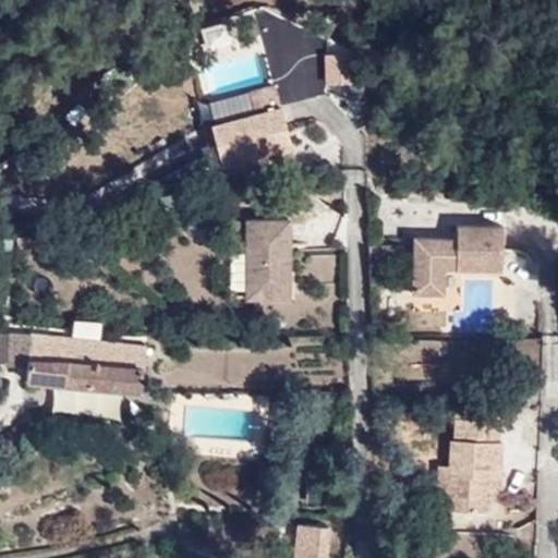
[(322,56),(322,87),(354,87),(354,55),(322,56)]
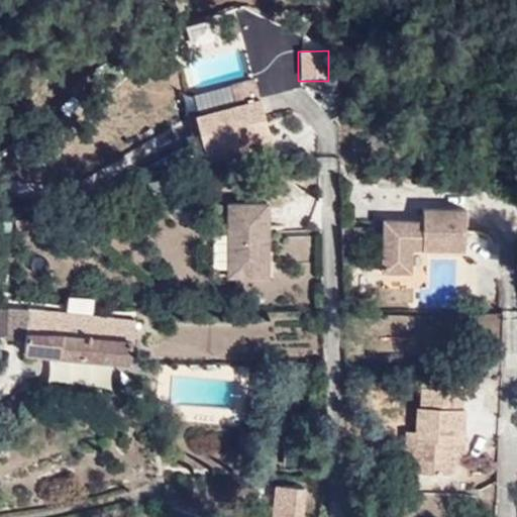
[(198,116),(208,151),(272,137),(263,100),(198,116)]
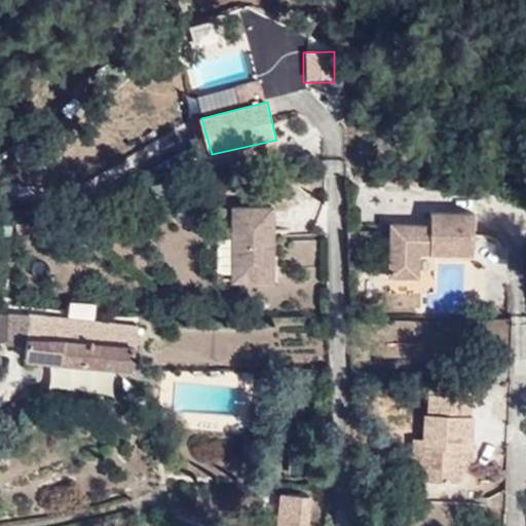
[(234,283),(266,283),(265,272),(273,272),(273,207),(234,207),(234,283)]
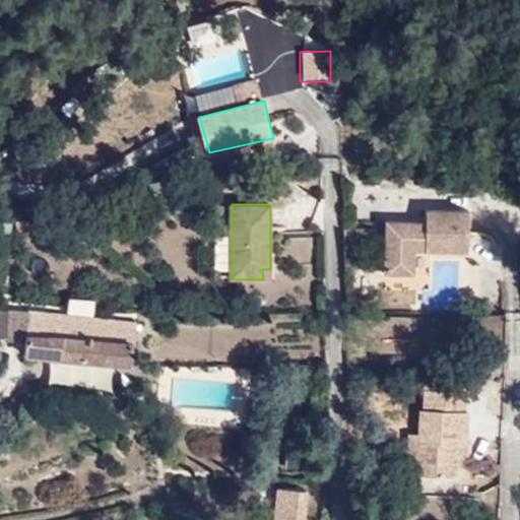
[(413,276),(413,252),(413,246),(427,247),(428,253),(468,253),(469,211),(426,210),(427,223),(387,222),(387,275),(413,276)]
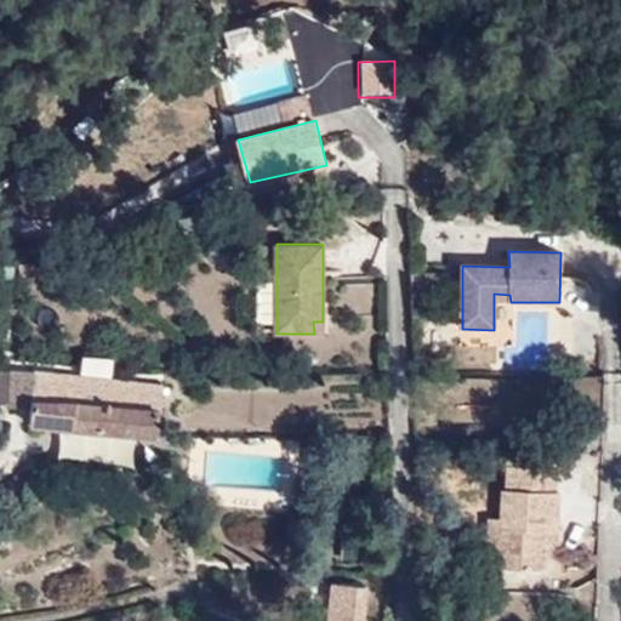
[(80,278),(80,265),(58,265),(58,278),(80,278)]
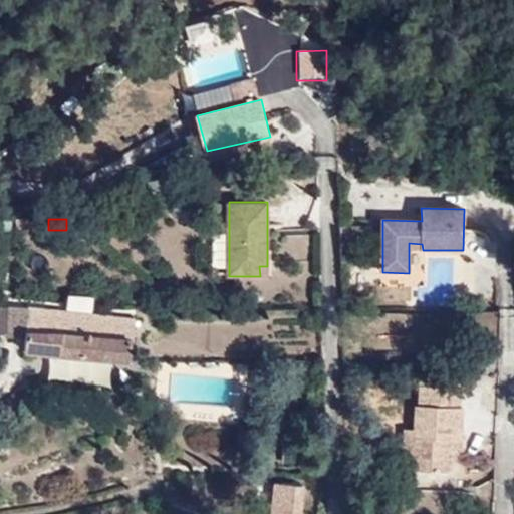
[(212,243),(211,271),(226,271),(226,243),(212,243)]
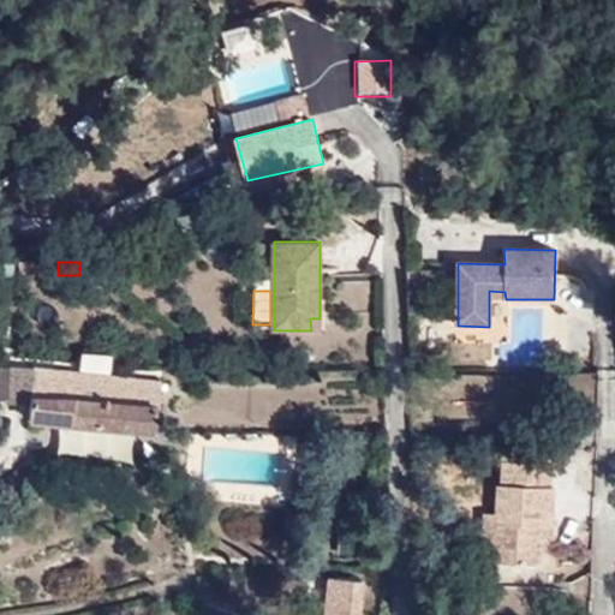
[(112,376),(114,357),(82,353),(81,372),(112,376)]
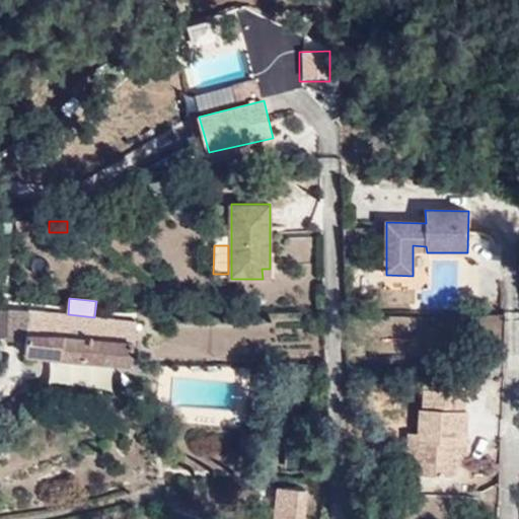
[(134,323),(30,311),(25,355),(131,365),(134,323)]
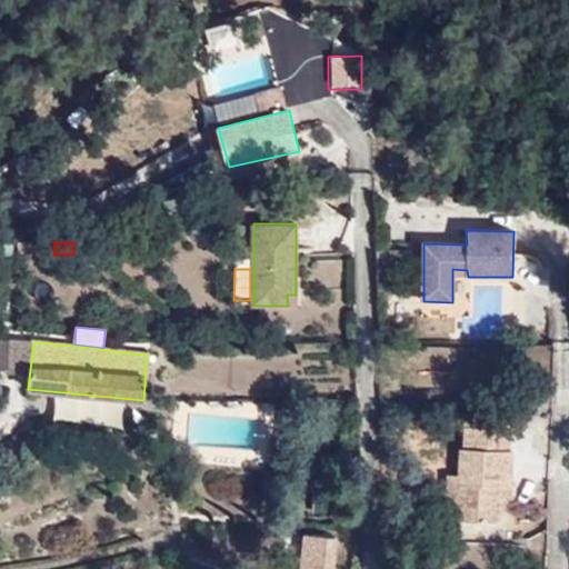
[(77,422),(98,420),(96,402),(76,403),(77,422)]
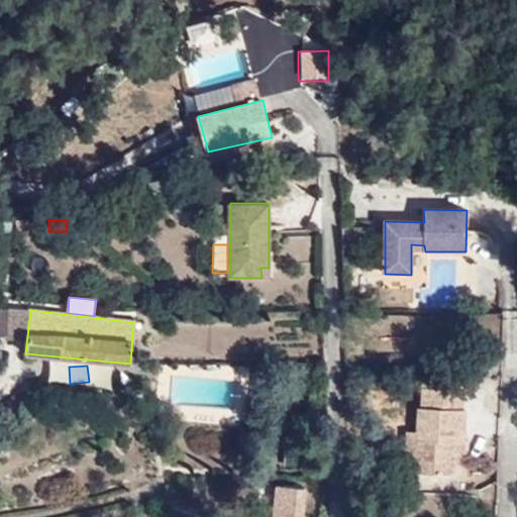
[(419,432),(416,474),(419,474),(454,475),(456,452),(457,443),(464,443),(466,411),(462,411),(463,389),(423,388),(422,408),(419,408),(419,432)]
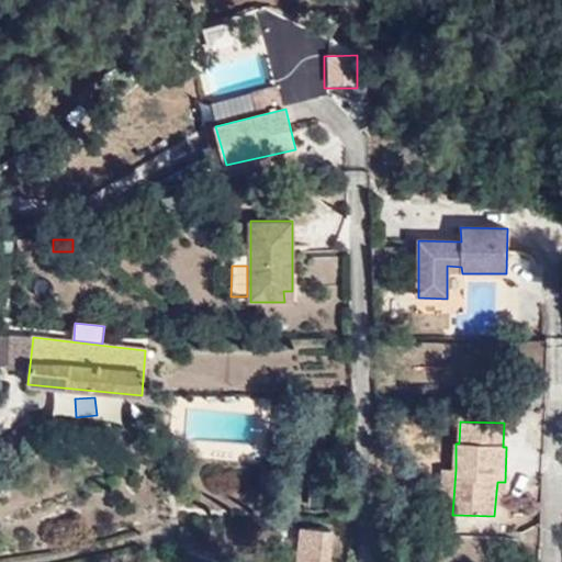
[(442,514),(452,515),(456,470),(444,469),(442,514)]
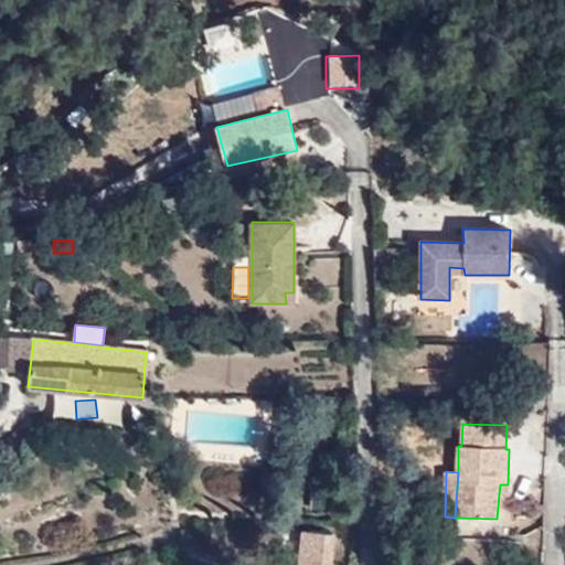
[(458,518),(455,518),(445,516),(434,516),(434,541),(441,542),(441,544),(457,545),(458,518)]
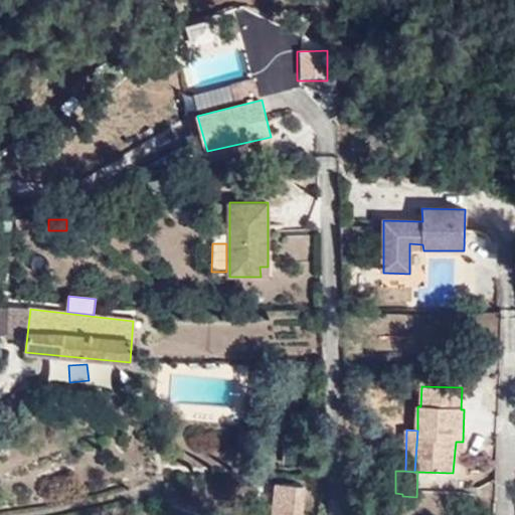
[(268,485),(267,514),(301,514),(302,486),(268,485)]
